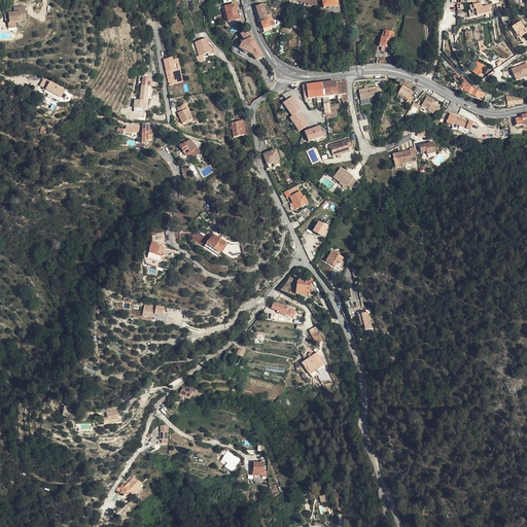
[(337,0),(322,0),(324,8),(339,6),(337,0)]
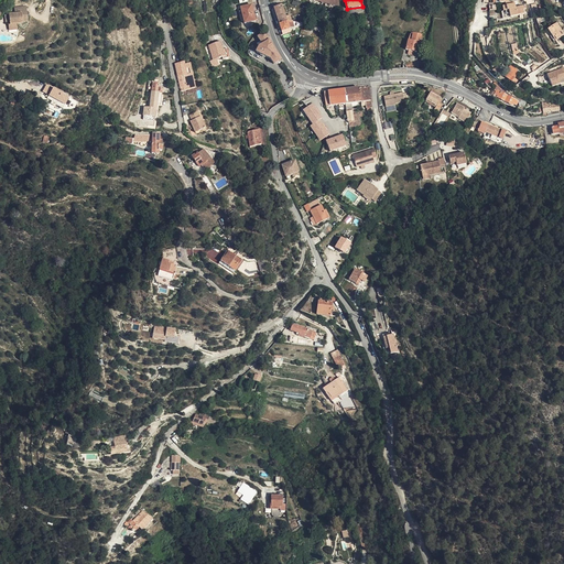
[(503,0),(505,2),(509,2),(510,6),(507,6),(508,10),(513,9),(514,15),(530,12),(530,9),(532,9),(532,4),(523,6),(523,1),(517,1),(516,0),(503,0)]
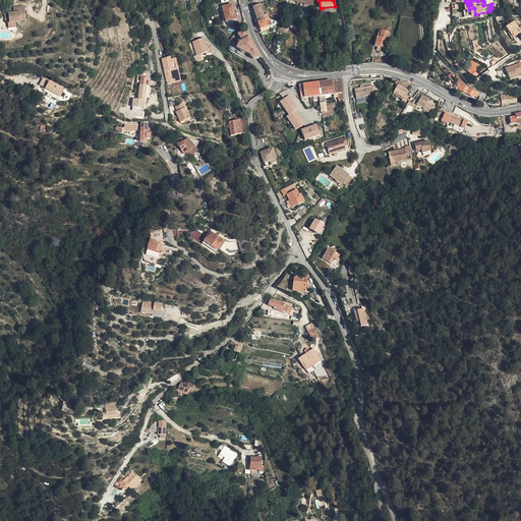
[(237,18),(233,3),(223,5),(227,21),(237,18)]
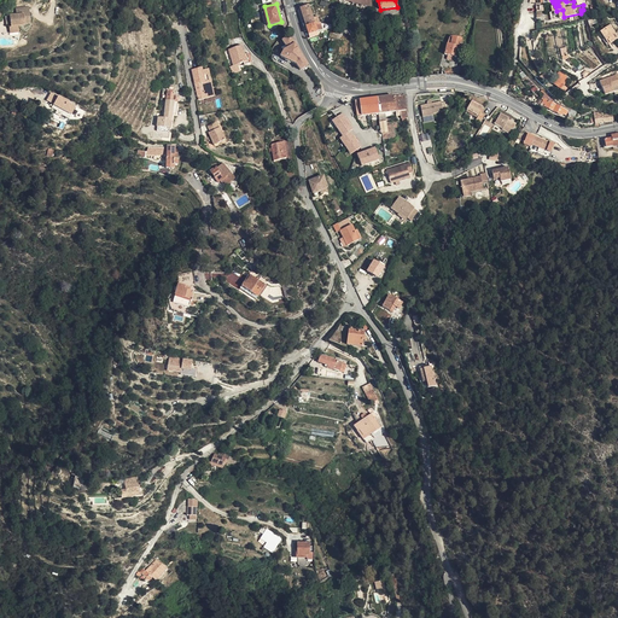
[(309,5),(301,9),(307,27),(315,23),(320,23),(318,17),(318,16),(313,17),(313,15),(309,6),(309,5)]
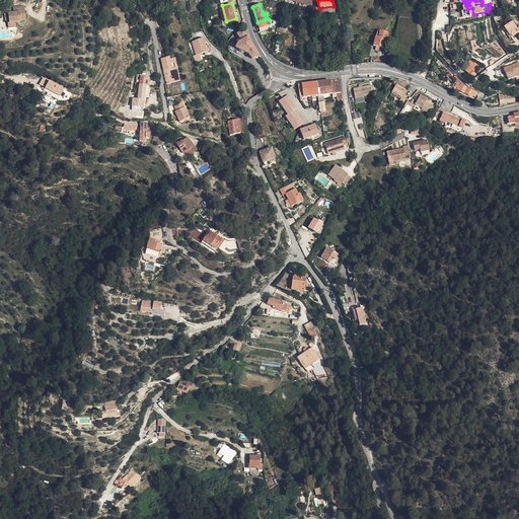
[(459,4),(451,5),(453,14),(461,13),(459,4)]
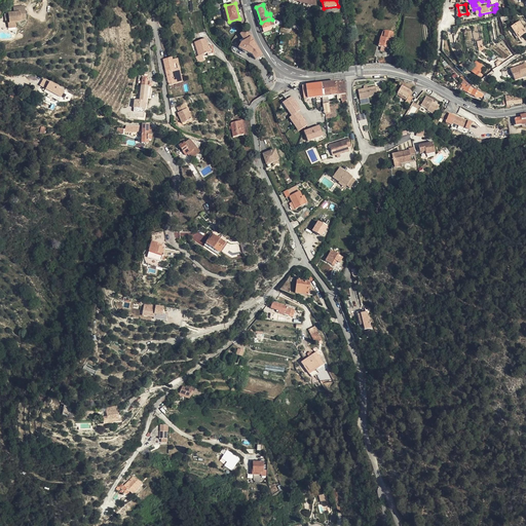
[(23,20),(26,20),(27,19),(25,5),(13,7),(14,12),(8,13),(10,22),(8,22),(9,29),(16,27),(16,22),(22,22),(23,20)]
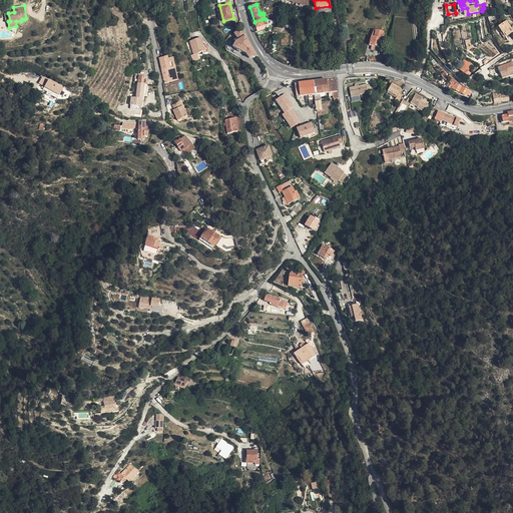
[(262,19),(254,22),(257,28),(268,24),(266,19),(262,19)]
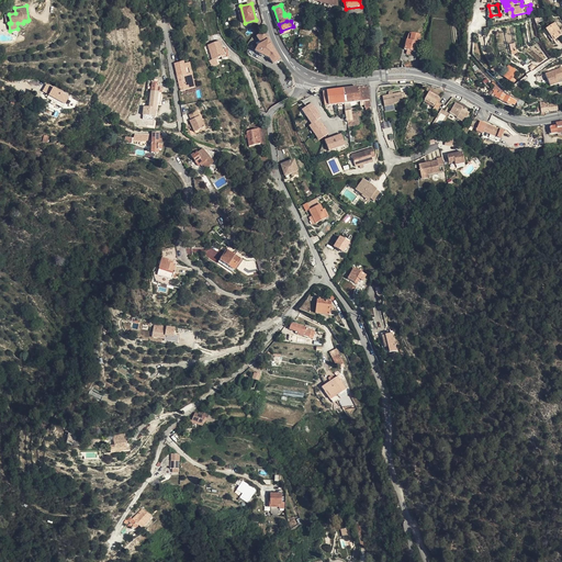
[(561,27),(558,22),(550,30),(559,41),(561,37),(561,27)]
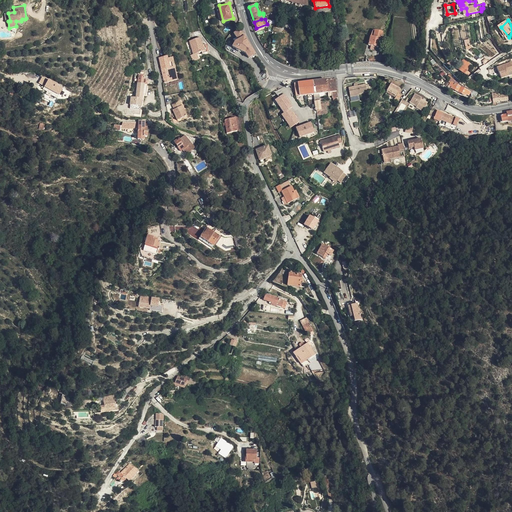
[(256,53),(242,28),(237,32),(241,39),(237,41),(234,45),(246,52),(250,57),(256,53)]
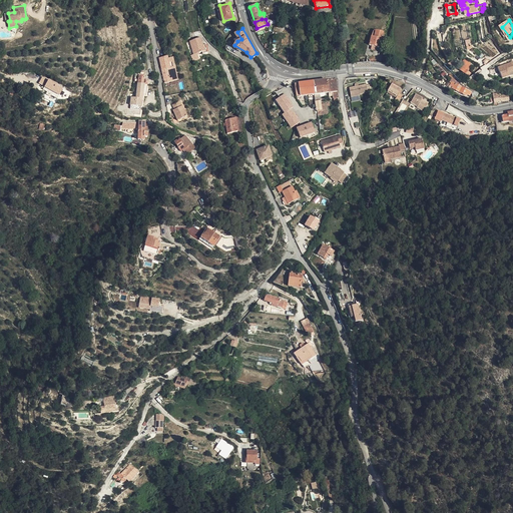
[(200,37),(198,30),(188,32),(191,46),(196,45),(197,46),(204,44),(202,36),(200,37)]
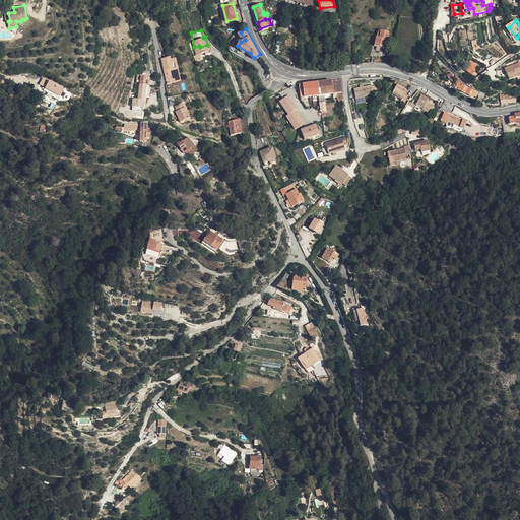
[(374,45),(376,46),(382,48),(384,48),(389,34),(380,30),(377,38),(376,37),(374,45)]
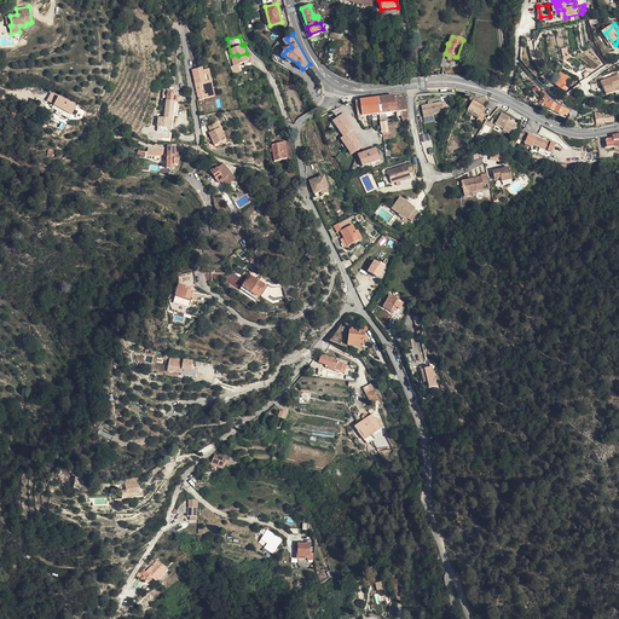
[(192,71),(196,85),(197,85),(198,90),(197,91),(200,100),(209,98),(208,94),(214,93),(208,69),(203,70),(202,69),(192,71)]
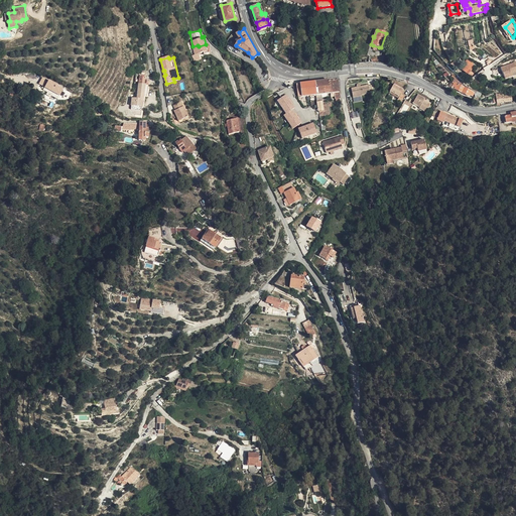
[(467,66),(473,70),(475,67),(471,63),(470,66),(466,62),(462,70),(464,71),(467,66)]
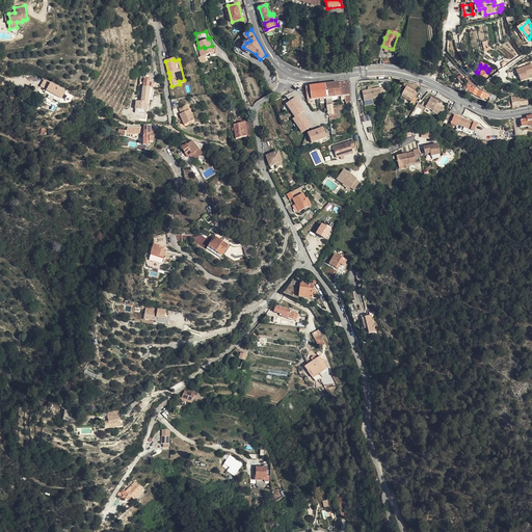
[(516,70),(521,82),(528,79),(527,76),(531,74),(531,65),(531,64),(516,70)]
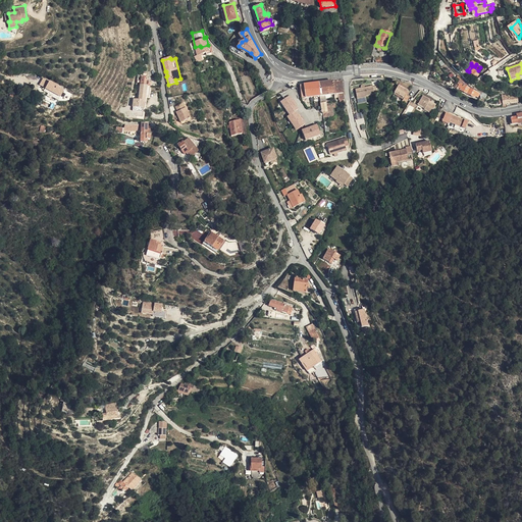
[(474,75),(478,70),(472,66),(469,71),(474,75)]
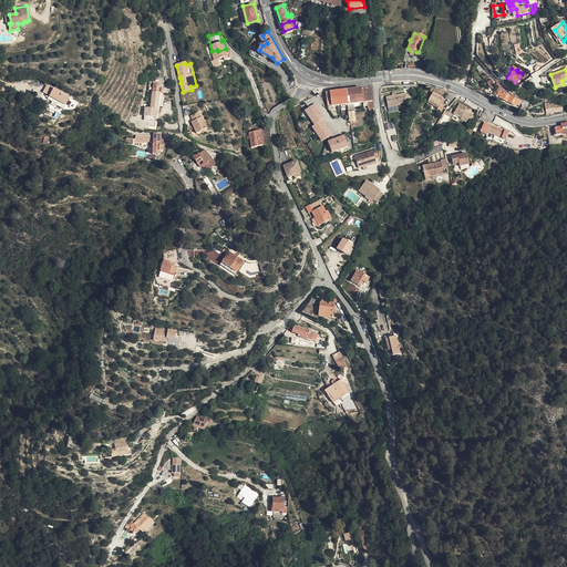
[(164,93),(165,89),(162,89),(162,81),(158,80),(157,83),(155,83),(154,92),(164,93)]
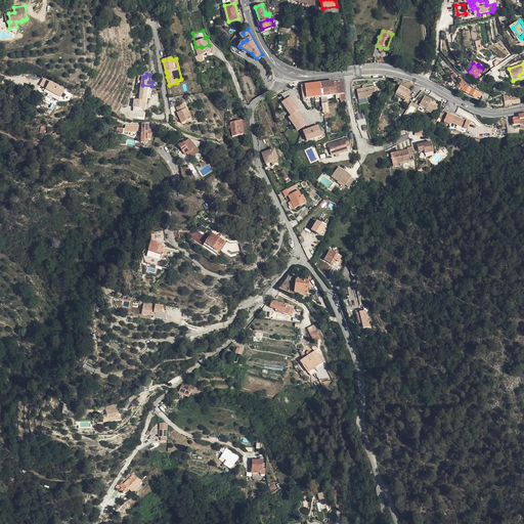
[(59,98),(64,88),(57,85),(58,84),(53,80),(50,84),(49,83),(46,88),(53,93),(52,94),(59,98)]
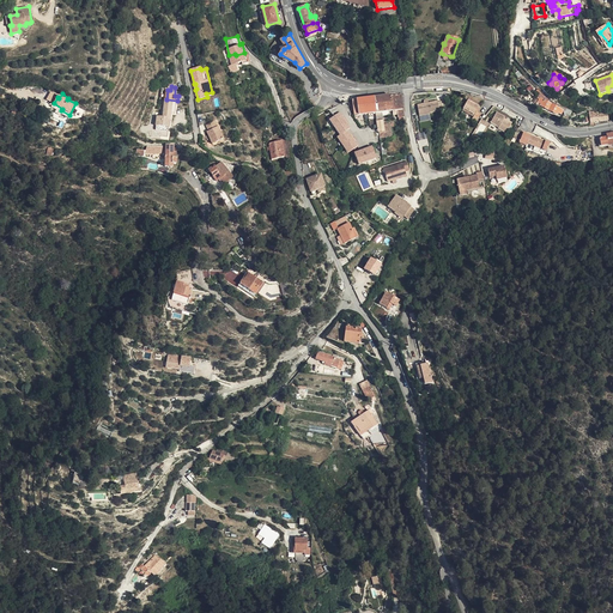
[(559,109),(560,105),(542,93),(540,97),(542,98),(539,105),(558,116),(560,115),(562,116),(564,111),(559,109)]
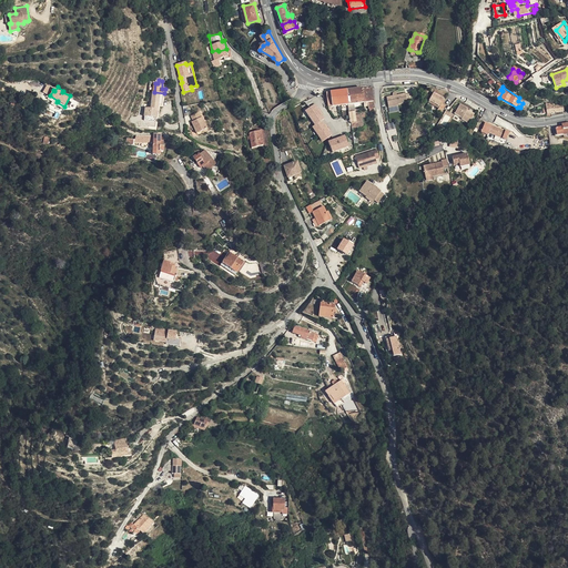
[(347,91),(350,105),(354,130),(365,128),(364,117),(357,117),(356,104),(369,103),(371,111),(376,110),(372,89),(347,91)]
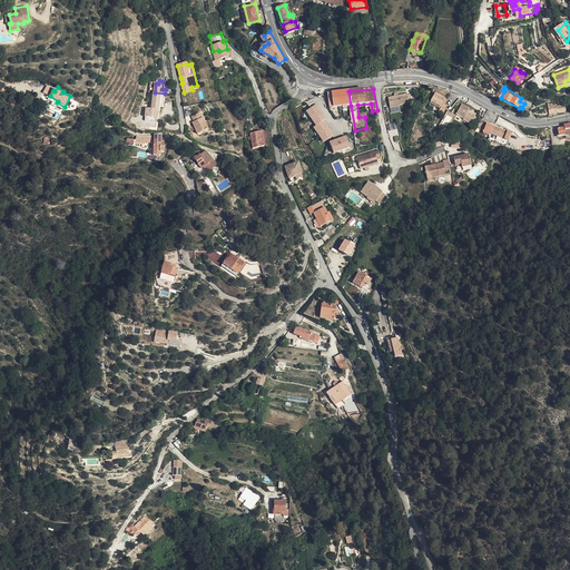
[(349,91),(330,92),(332,108),(351,106),(349,91)]
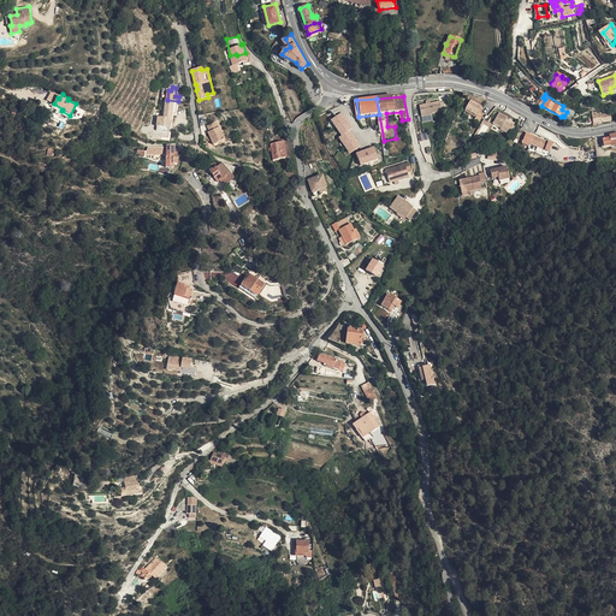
[(165,117),(159,117),(159,122),(171,120),(173,120),(175,113),(177,113),(178,101),(167,100),(165,117)]
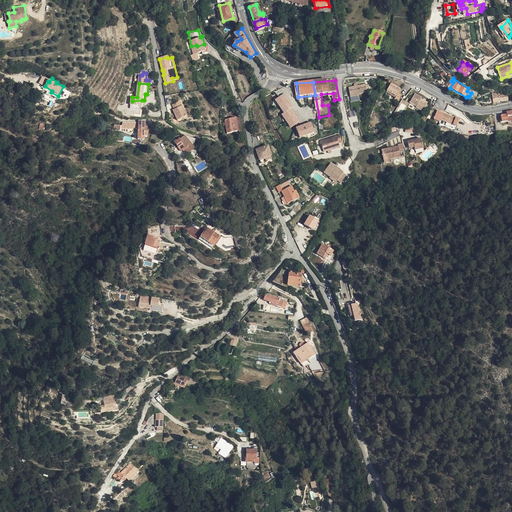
[(368,92),(366,84),(349,88),(352,98),(359,96),(359,94),(368,92)]
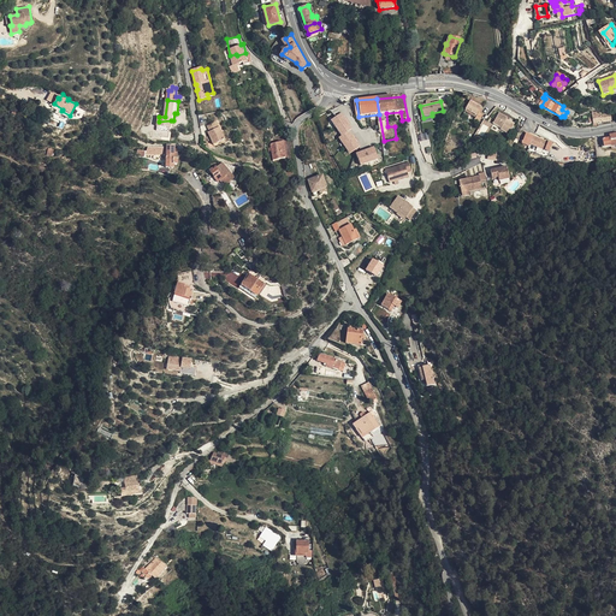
[(481,113),(484,108),(472,104),(468,112),(479,118),(478,122),(483,125),(486,117),(481,113)]
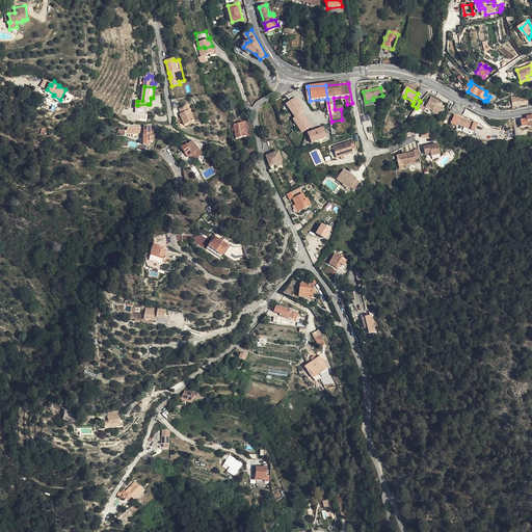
[(294,116),(292,117),(301,133),(313,126),(295,97),(286,103),(294,116)]
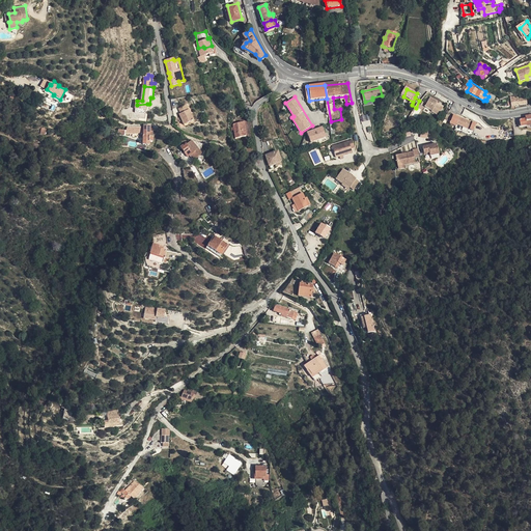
[(430,102),(427,108),(435,111),(434,113),(441,116),(446,107),(432,99),(430,102)]
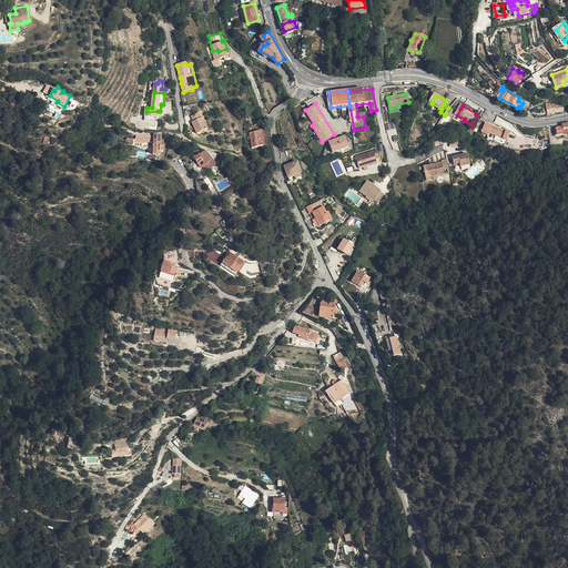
[(190,119),(190,122),(191,127),(192,131),(196,130),(198,133),(205,131),(203,121),(201,121),(199,111),(190,113),(191,119),(190,119)]
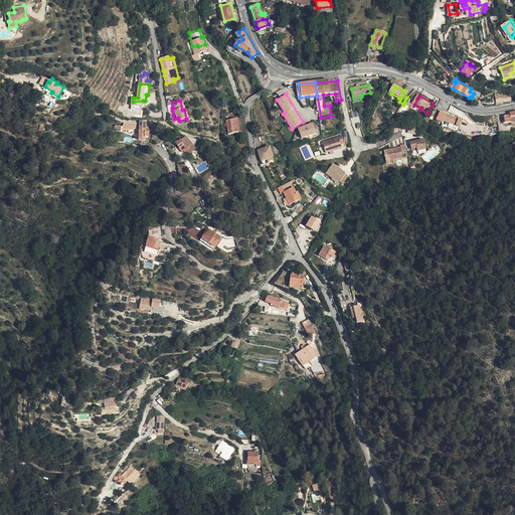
[(448,116),(449,114),(443,112),(440,121),(446,123),(446,121),(463,127),(465,120),(461,119),(461,121),(448,116)]
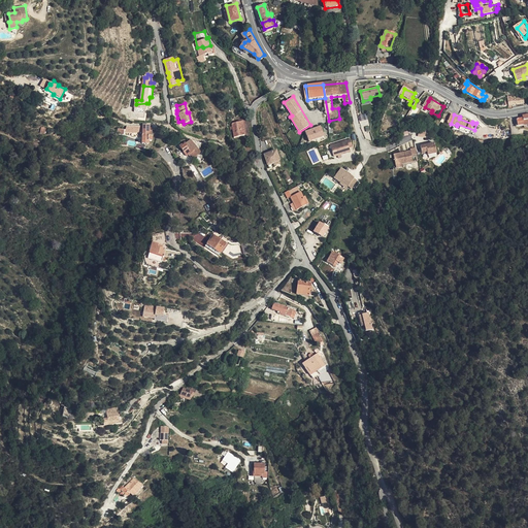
[(527,125),(527,116),(523,117),(523,120),(517,120),(517,127),(527,125)]
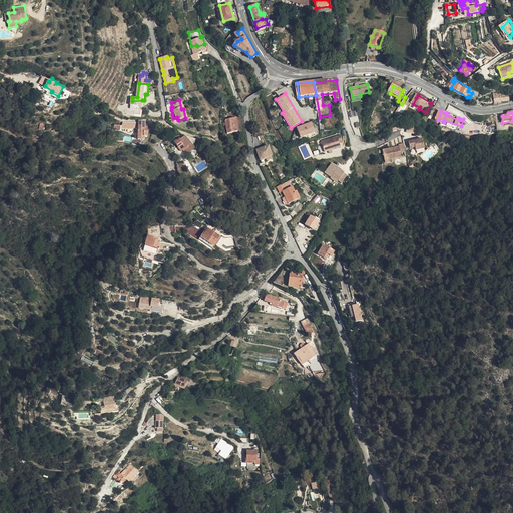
[(228,134),(239,132),(236,119),(226,120),(228,134)]
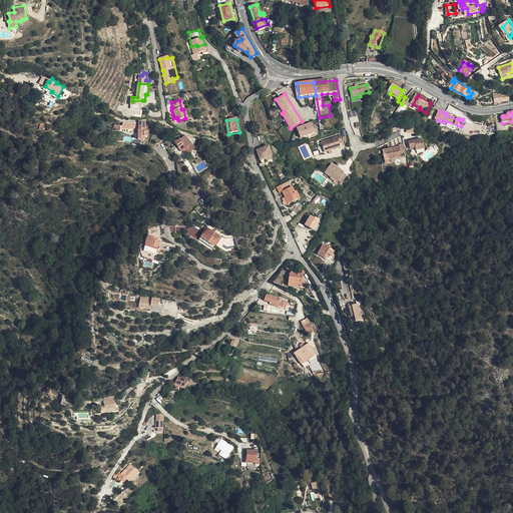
[(148,121),(139,120),(138,133),(138,139),(145,139),(145,136),(148,136),(148,121)]
